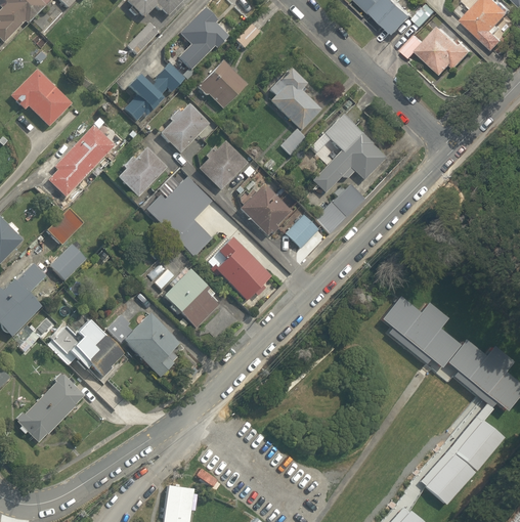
[(2,0),(3,1),(0,4),(0,36),(5,41),(25,19),(29,23),(48,2),(45,0),(2,0)]
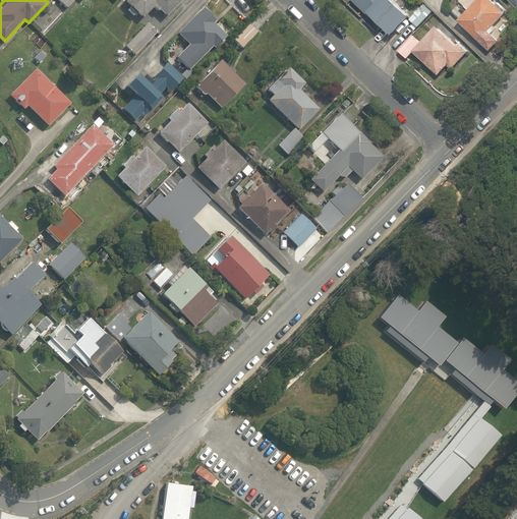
[(126,0),(144,16),(155,4),(167,16),(182,0),(126,0)]
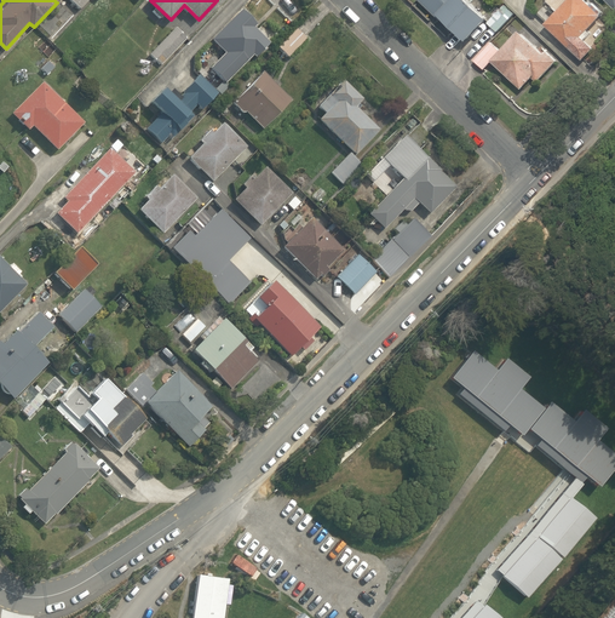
[(444,18),(447,16),(460,29),(471,40),(493,18),(473,0),(426,0),(444,18)]
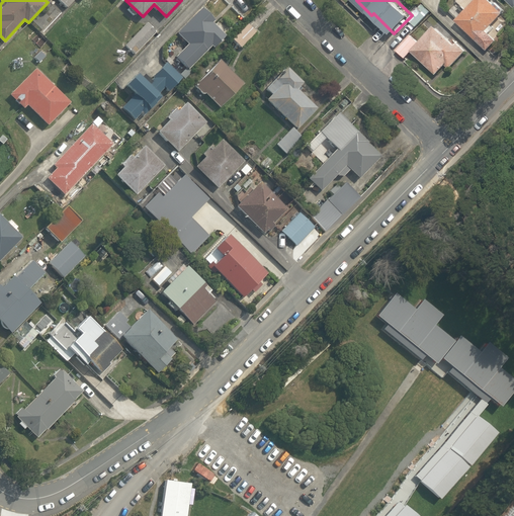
[(478,0),(461,17),(459,19),(491,50),(493,48),(500,39),(490,29),(507,12),(494,0),(478,0)]
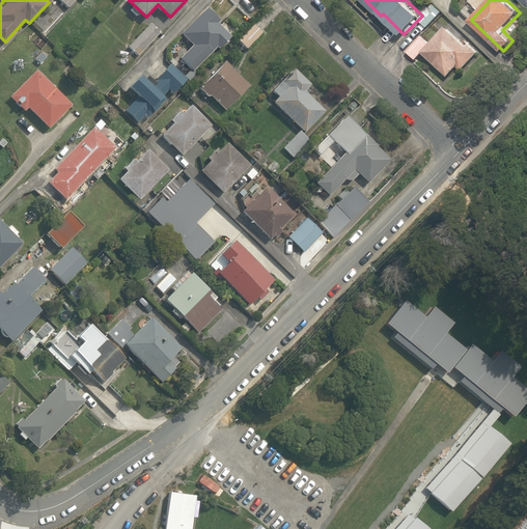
[(438,2),(422,18),(431,26),(446,9),(438,2)]
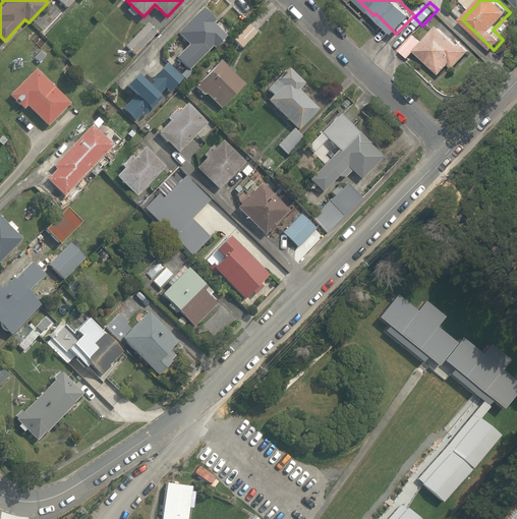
[(218,19),(205,6),(180,32),(191,42),(178,56),(191,68),(216,44),(218,46),(229,35),(216,21),(218,19)]
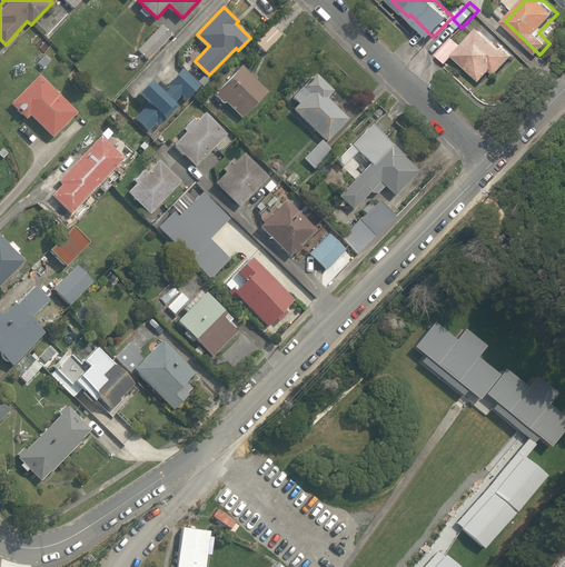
[(172,35),(160,23),(140,48),(152,58),(172,35)]
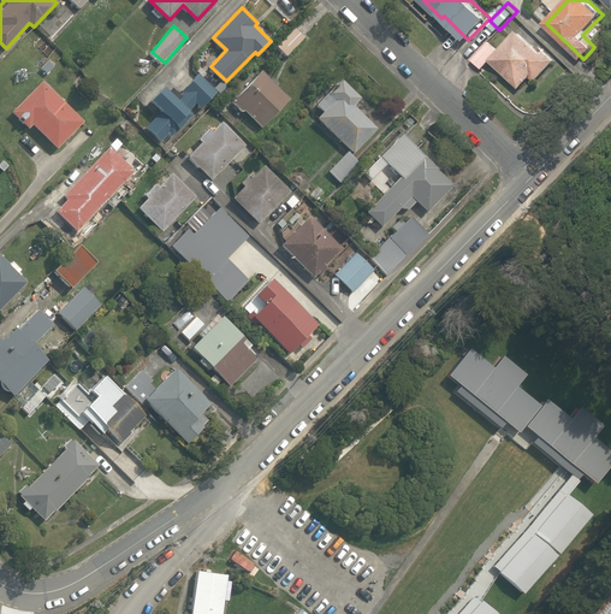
[(307,36),(297,27),(279,45),(289,54),(307,36)]
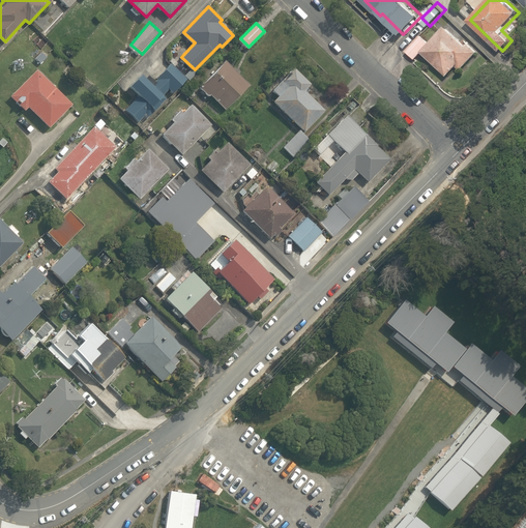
[(470,46),(448,26),(433,42),(425,51),(450,75),(460,64),(464,68),(480,51),(472,44),(470,46)]
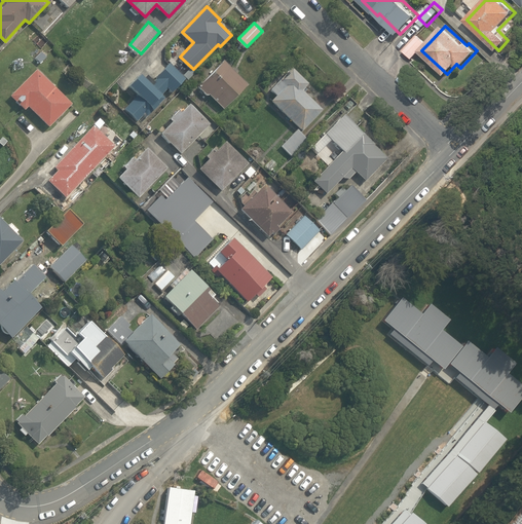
[(421,34),(406,49),(415,58),(421,50),(430,42),(421,34)]
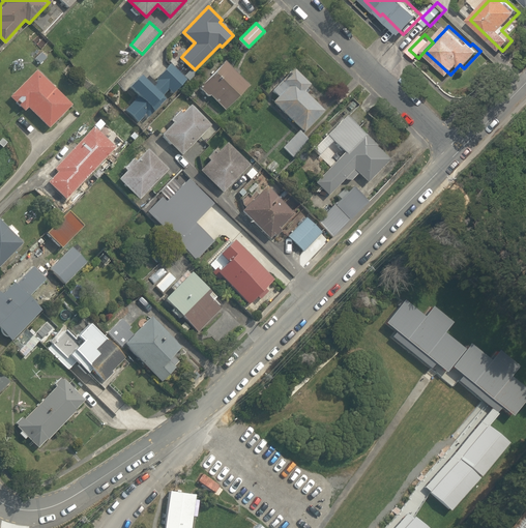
[(251,84),(226,60),(202,85),(203,86),(202,87),(210,95),(212,94),(227,109),(251,84)]
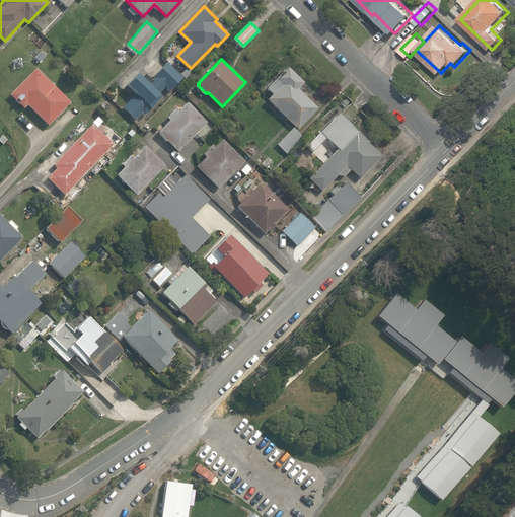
[(186,76),(169,61),(155,75),(157,76),(150,83),(139,72),(127,84),(137,93),(125,106),(138,119),(143,113),(146,116),(157,103),(158,103),(165,95),(162,92),(167,86),(171,90),(186,76)]
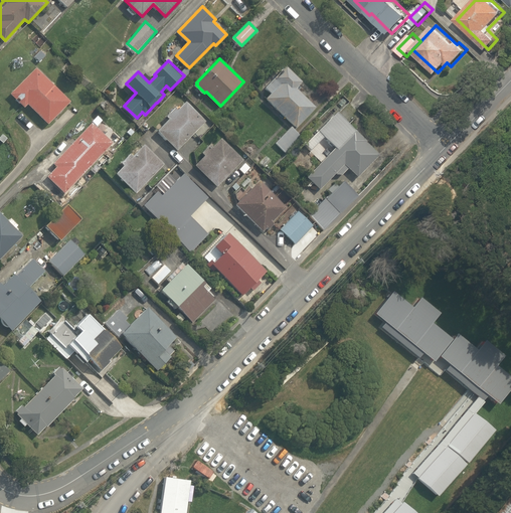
[(275,77),(281,83),(272,93),(267,98),(297,127),(317,107),(297,88),(303,81),(286,65),(275,77)]
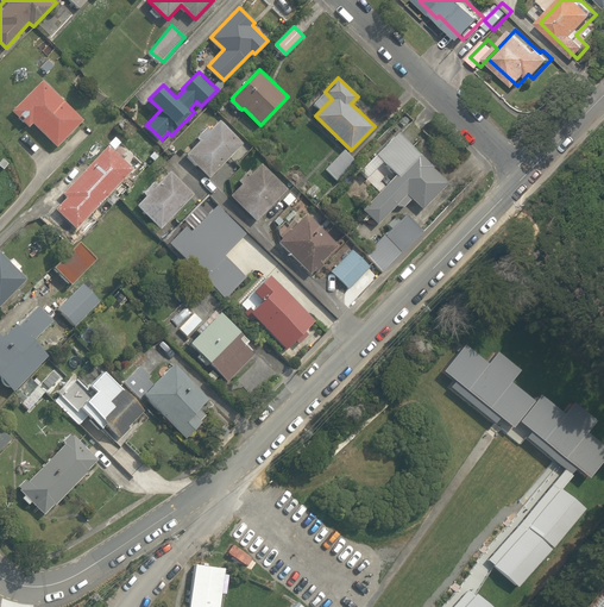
[(41,79),(16,105),(12,110),(39,136),(43,132),(55,144),(81,117),(41,79)]
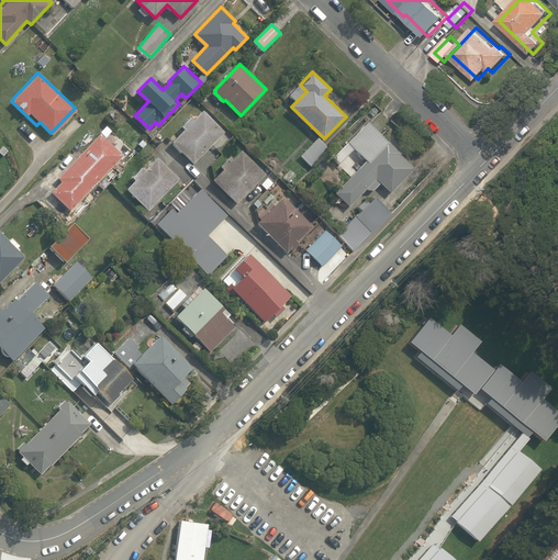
[(307,91),(300,85),(290,94),(297,101),(307,91)]
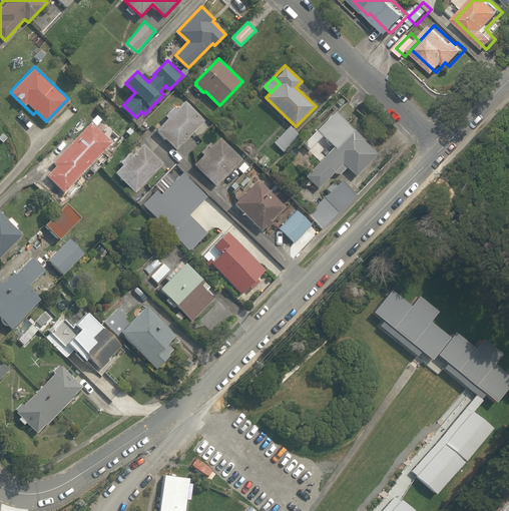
[(206,120),(186,100),(178,108),(175,106),(166,115),(169,117),(158,129),(178,148),(206,120)]
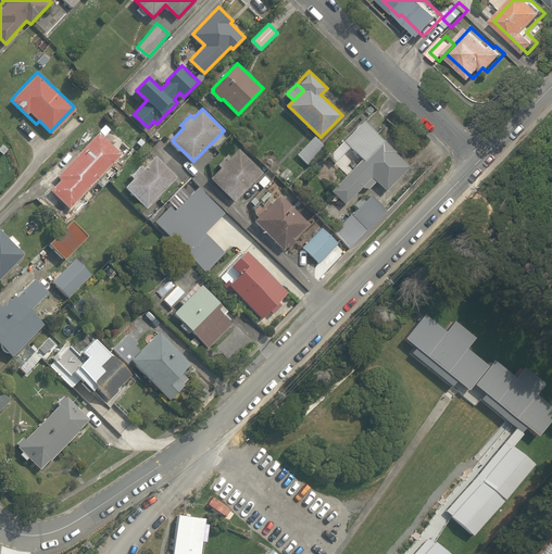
[(334,190),(348,203),(364,186),(365,187),(372,188),(378,180),(388,189),(411,165),(383,138),(364,121),(339,148),(358,165),(334,190)]
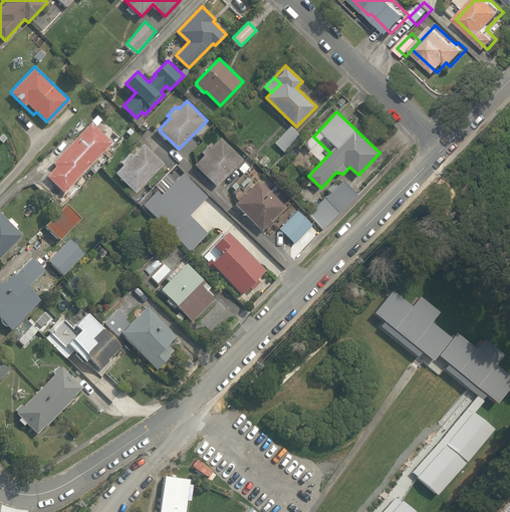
[(65,192),(109,142),(88,122),(43,173),(65,192)]
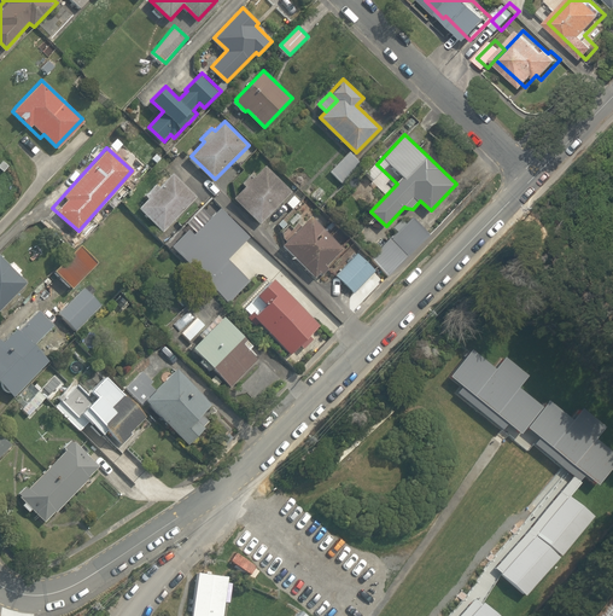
[(351,151),(333,170),(344,181),(363,162),(351,151)]
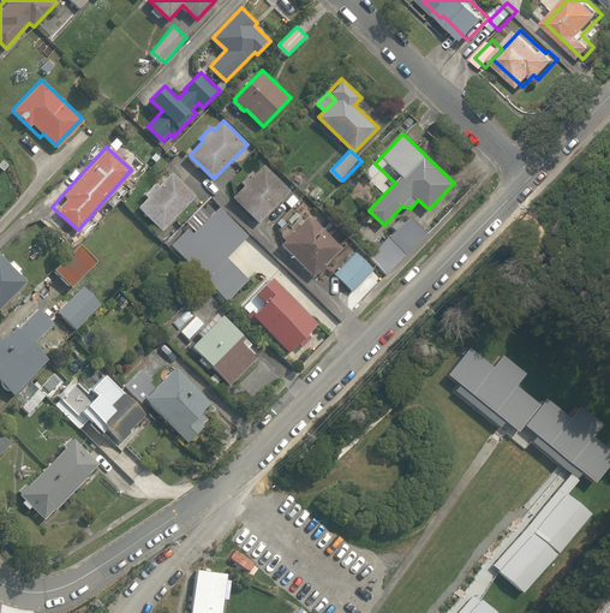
[(292,190),(264,164),(255,174),(252,172),(243,182),(245,184),(238,192),(234,196),(261,221),(292,190)]
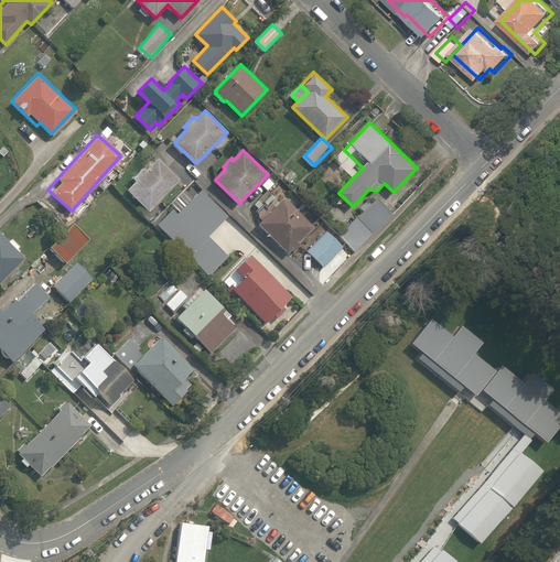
[(151,211),(181,179),(159,158),(147,170),(144,168),(133,177),(137,181),(128,190),(151,211)]
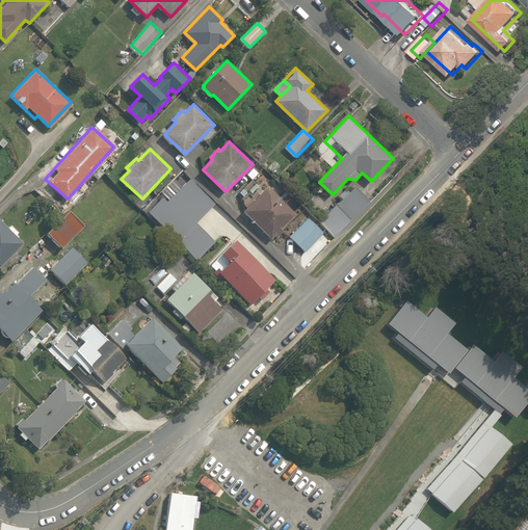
[(215,204),(190,179),(183,186),(170,199),(168,201),(164,196),(150,211),(200,259),(217,241),(217,240),(198,221),(215,204)]
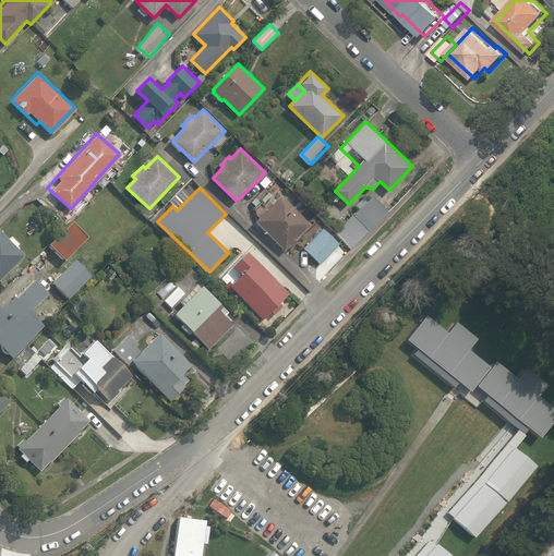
[(179,208),(192,195),(183,188),(171,201),(179,208)]
